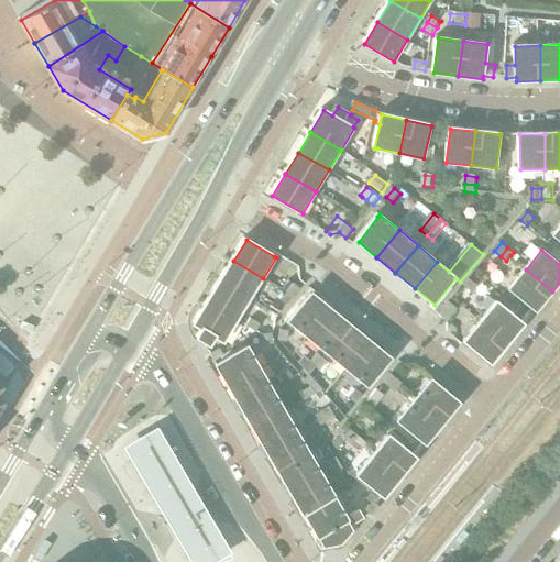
[(233,261),(221,282),(251,299),(263,278),(233,261)]
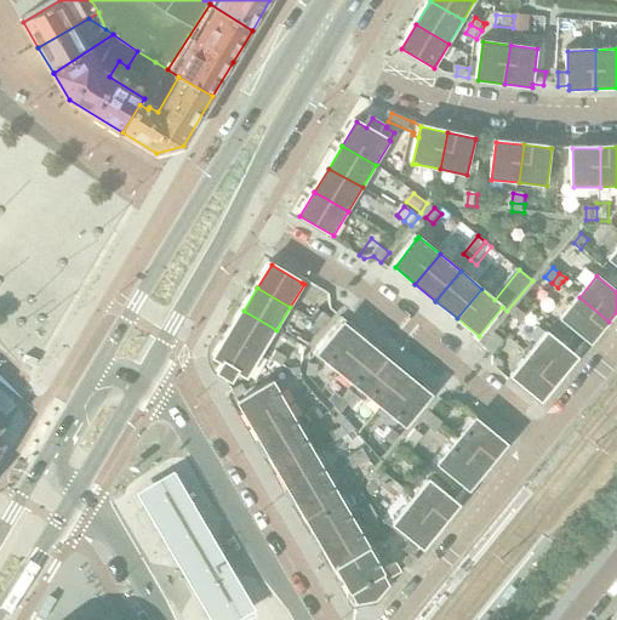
[(592,343),(609,322),(580,297),(561,319),(592,343)]
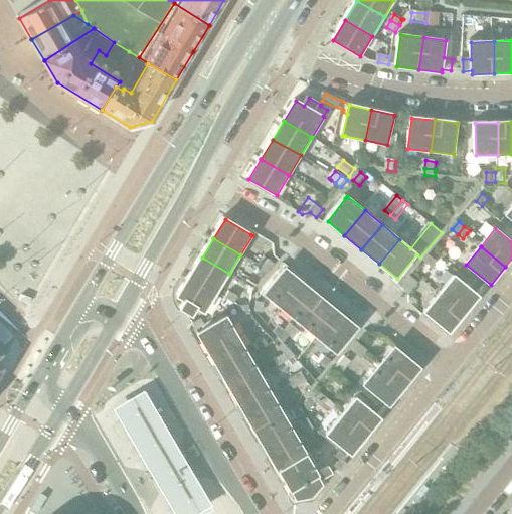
[(439,263),(430,255),(424,262),(434,269),(439,263)]
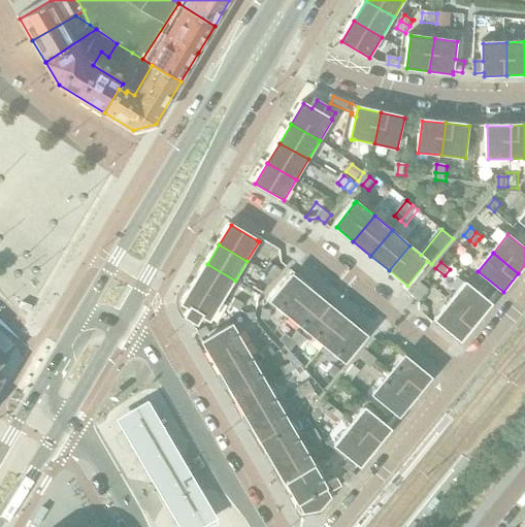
[(223,301),(235,281),(207,264),(195,285),(223,301)]
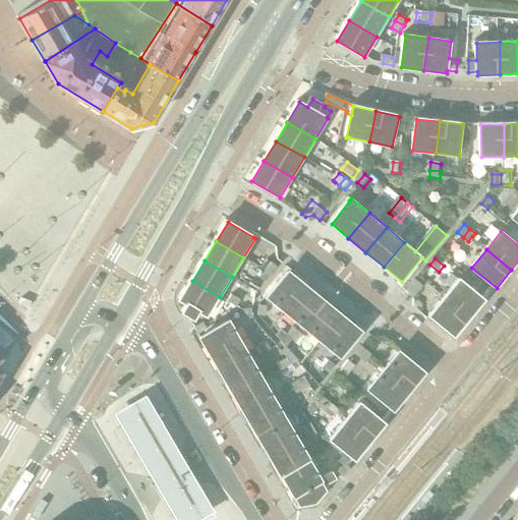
[(274,276),(280,269),(274,264),(268,271),(274,276)]
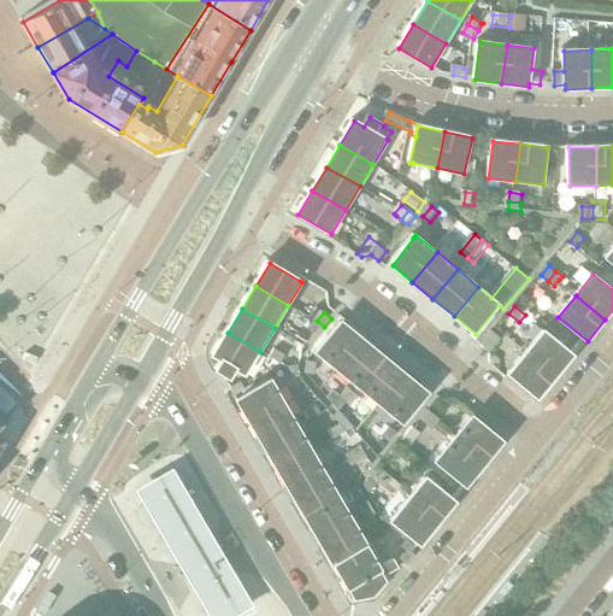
[(317,336),(324,327),(317,321),(310,330),(316,335),(317,336)]
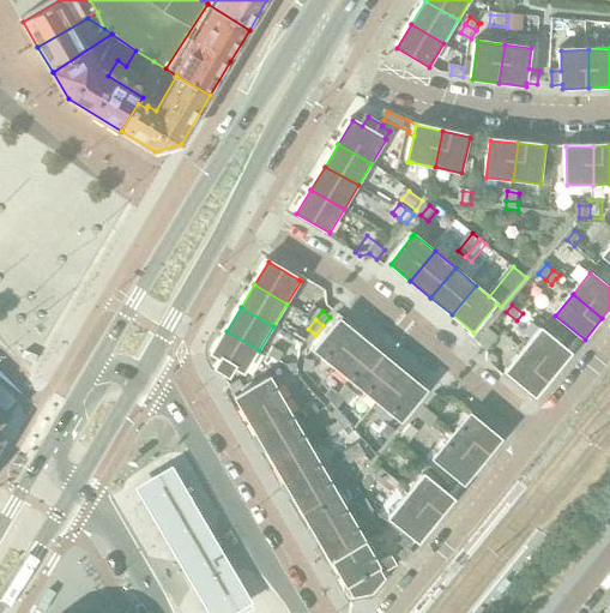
[(318,352),(338,368),(362,340),(342,323),(340,323),(318,352)]
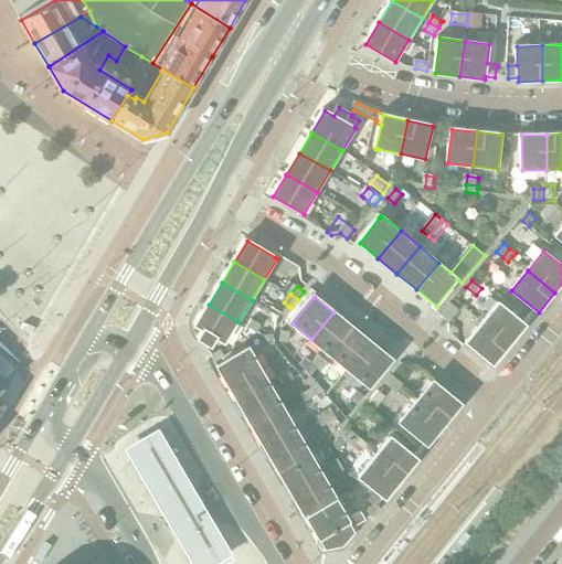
[(483,323),(510,346),(527,326),(499,302),(483,323)]
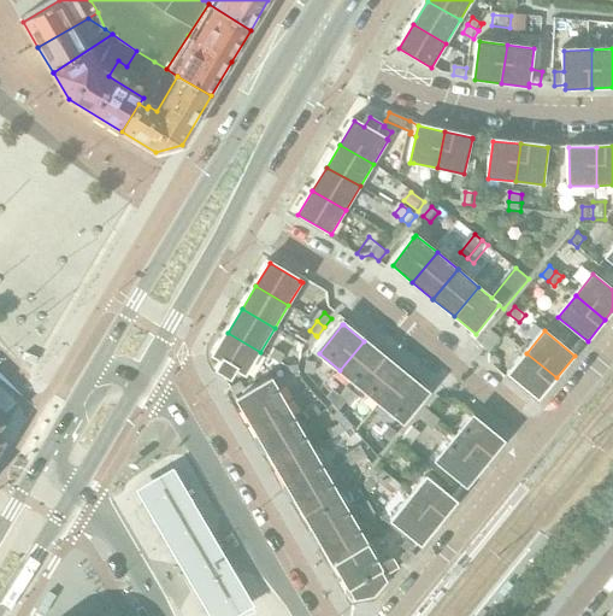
[(246,375),(260,352),(228,333),(213,356),(223,362),(217,371),(230,379),(237,369),(246,375)]
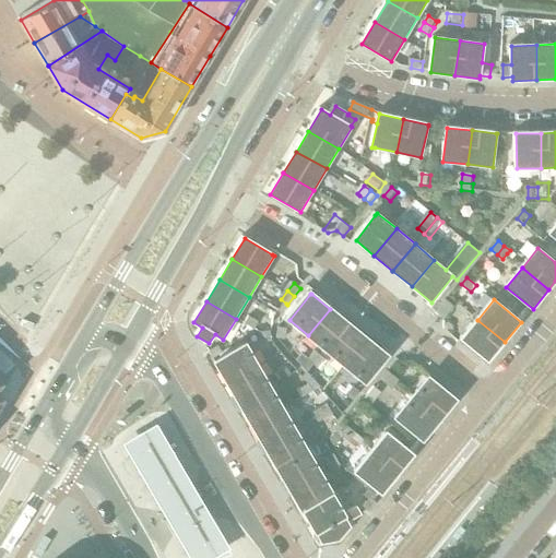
[(446,320),(456,308),(448,301),(437,313),(446,320)]
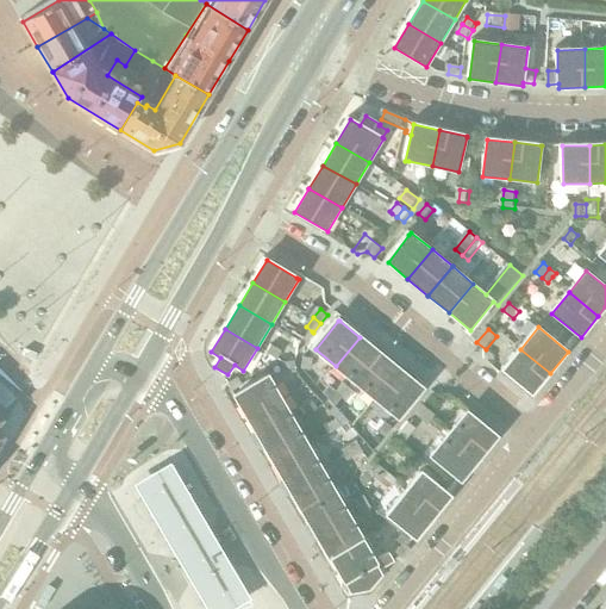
[(357,384),(381,354),(360,337),(336,366),(357,384)]
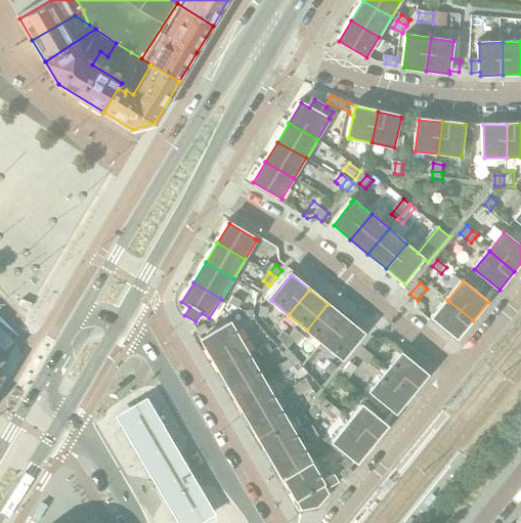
[(241,310),(245,303),(235,298),(231,305),(241,310)]
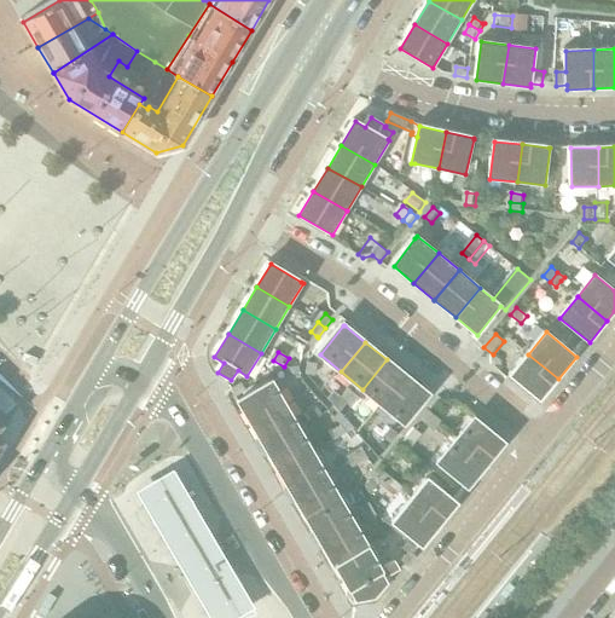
[(540,400),(558,379),(528,354),(511,376),(526,388),(540,400)]
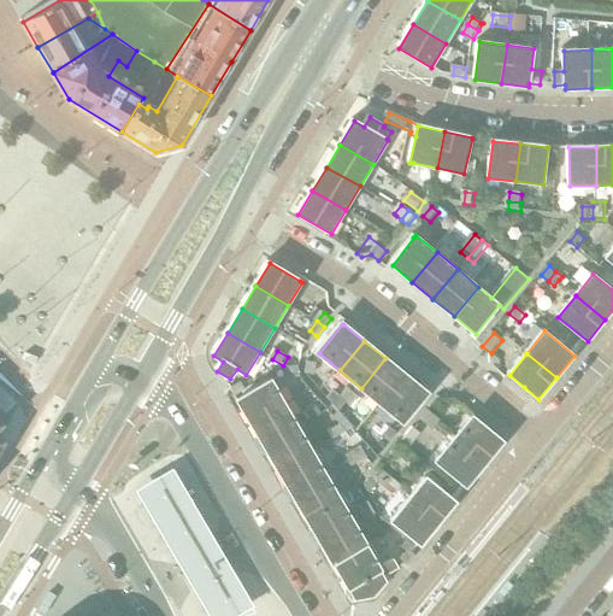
[(361,388),(382,405),(406,376),(385,358),(361,388)]
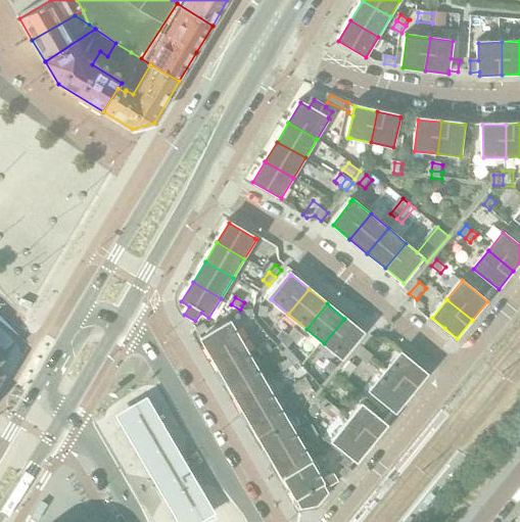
[(269,319),(270,309),(263,307),(261,318),(269,319)]
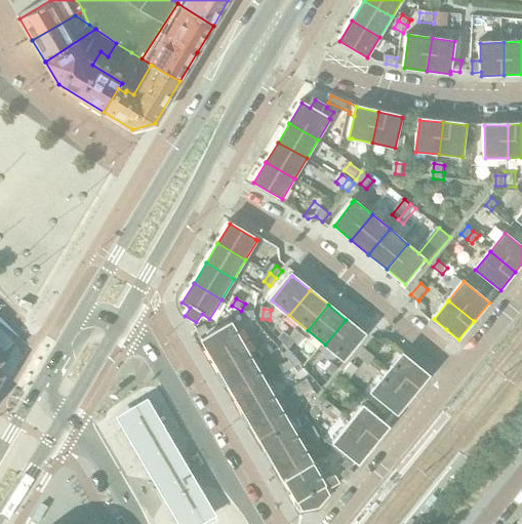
[(257,321),(256,314),(246,314),(246,322),(257,321)]
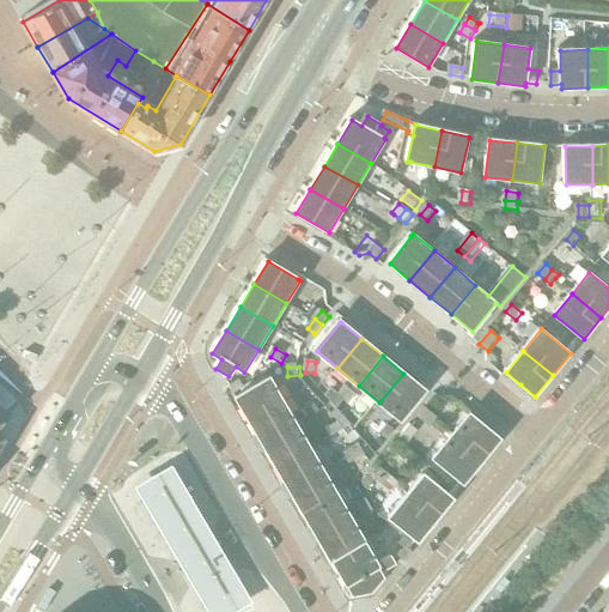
[(403,374),(379,403),(401,420),(410,407),(425,392),(425,391),(403,374)]
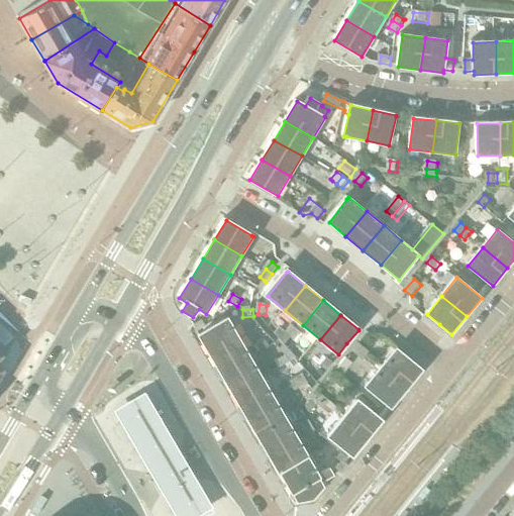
[(207,328),(203,321),(195,326),(199,332),(207,328)]
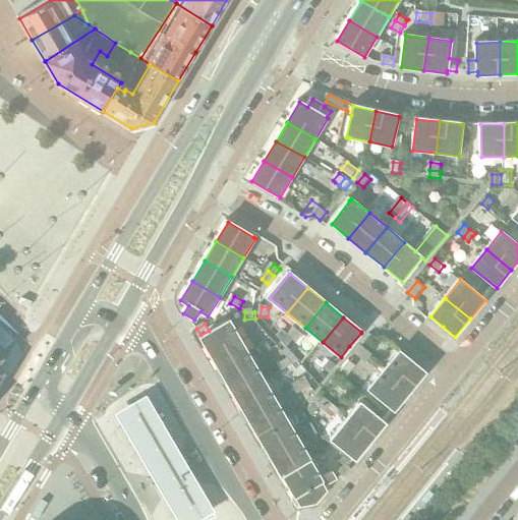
[(214,359),(240,343),(229,324),(202,339),(214,359)]
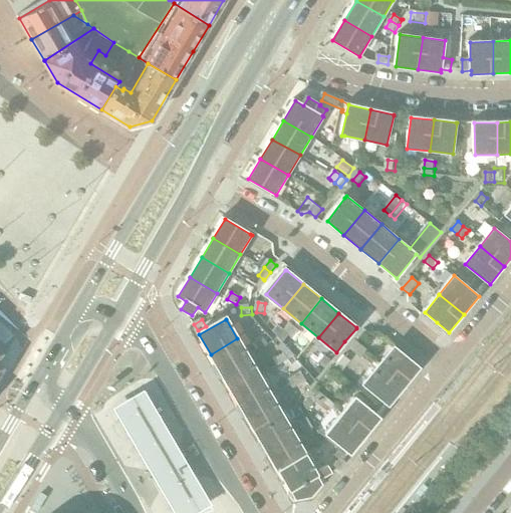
[(290,336),(296,328),(291,324),(285,331),(279,326),(274,332),(284,343),(290,336)]
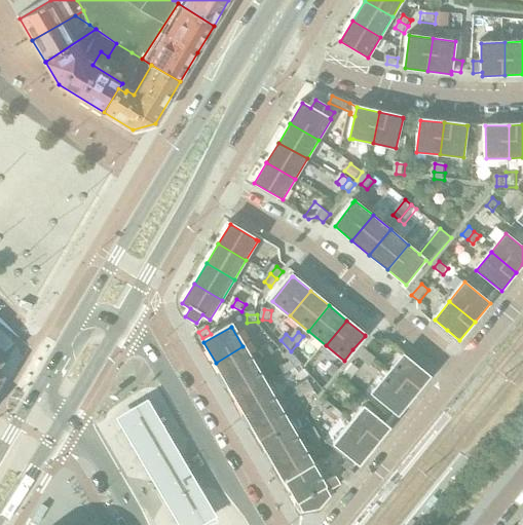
[(303,336),(297,344),(303,349),(309,341),(303,336)]
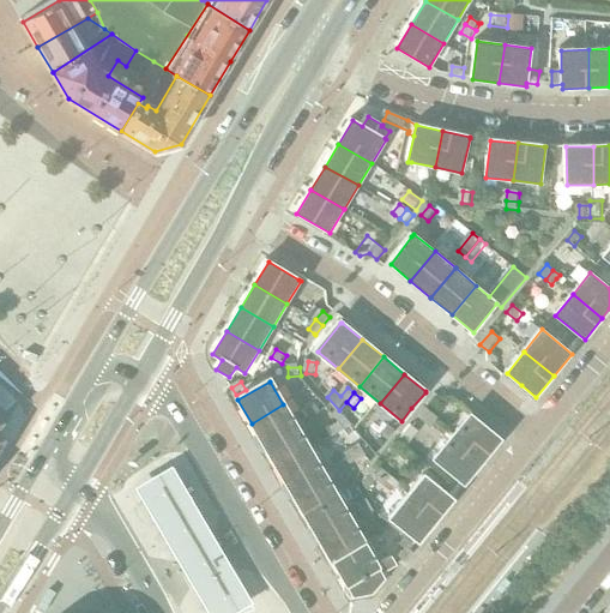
[(297,428),(283,404),(252,424),(265,446),(297,428)]
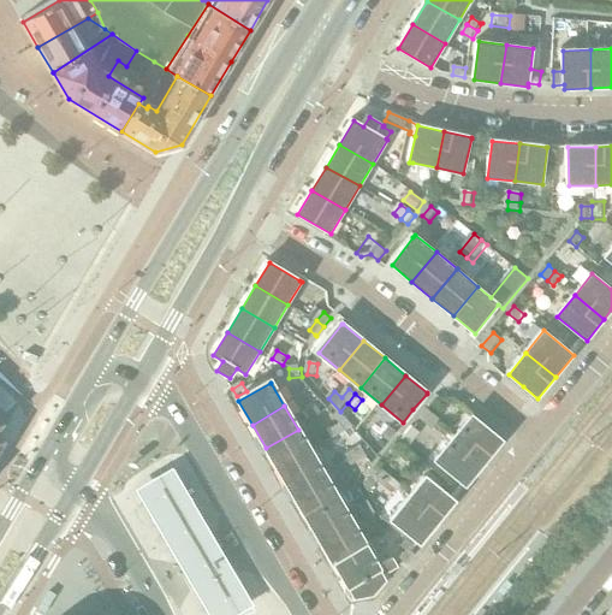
[(324,414),(322,413),(319,407),(308,413),(313,421),(324,414)]
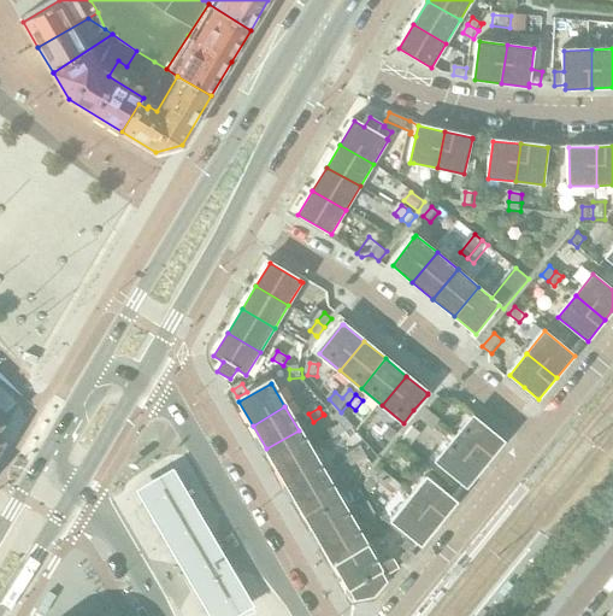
[(428,426),(436,416),(429,410),(422,420),(428,426)]
